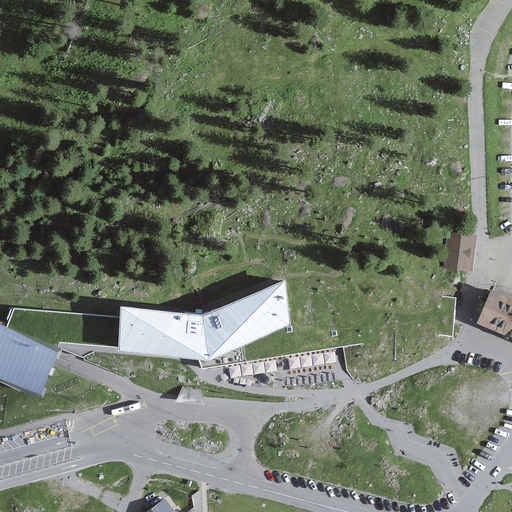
[(467,269),(472,270),(476,236),(448,233),(444,266),(467,269)]
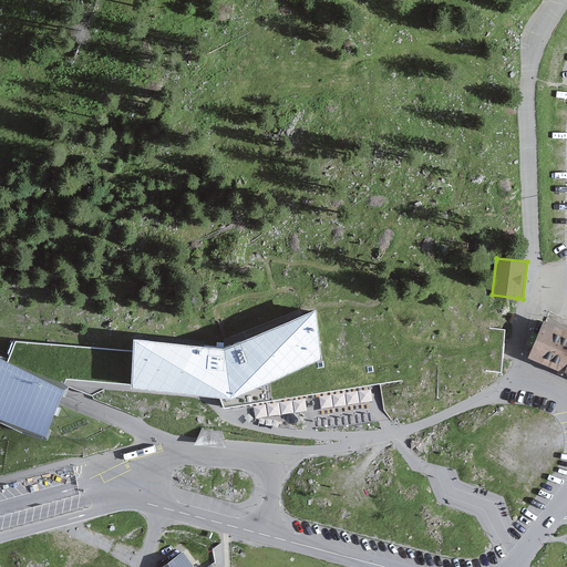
[(371,316),(315,309),(224,348),(134,339),(133,350),(14,340),(7,359),(66,382),(129,387),(132,387),(214,394),(218,394),(224,406),(240,405),(248,404),(272,400),(380,384),(371,316)]
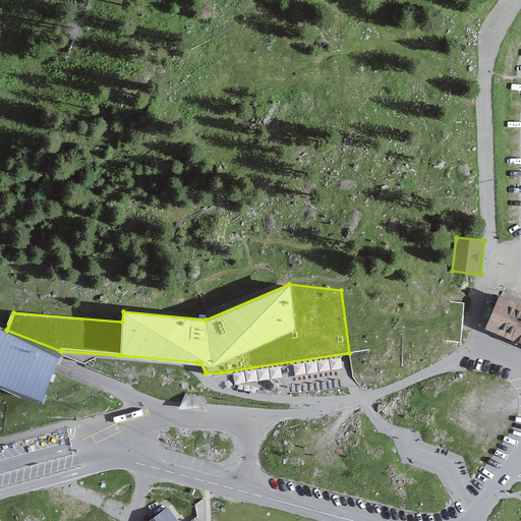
[(520,303),(499,295),(485,329),(520,343),(520,303)]
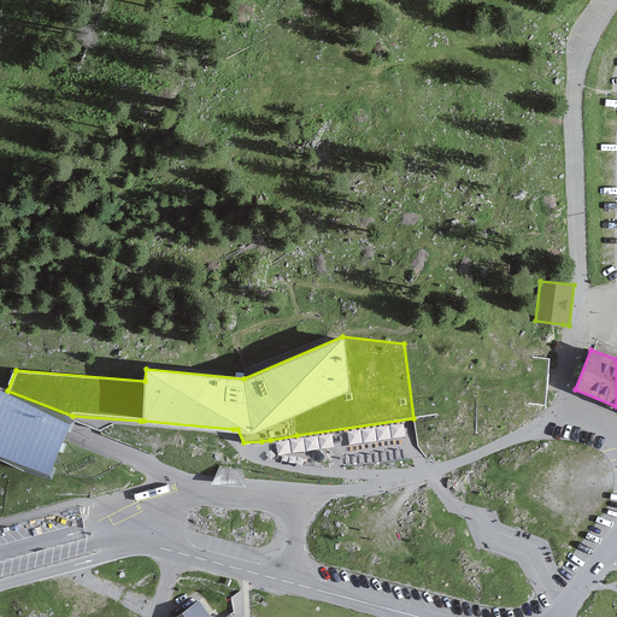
[(42,404),(7,391),(0,387),(0,452),(51,472),(68,430),(72,416),(42,404)]
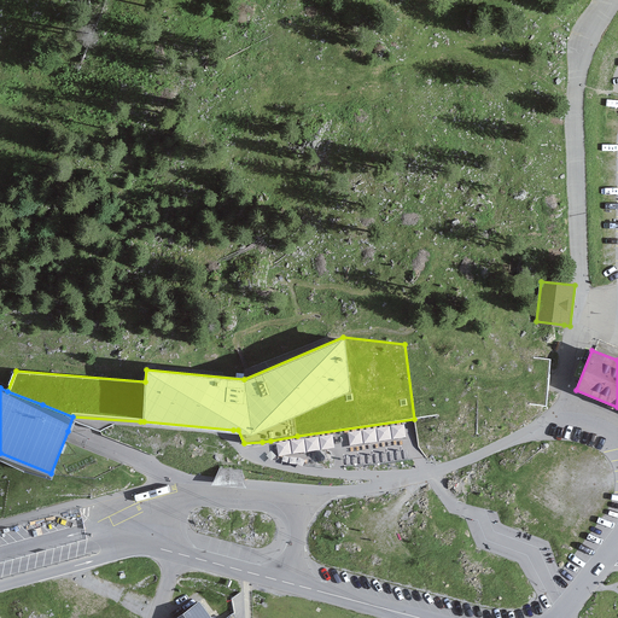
[(415,453),(412,421),(337,431),(340,462),(415,453)]
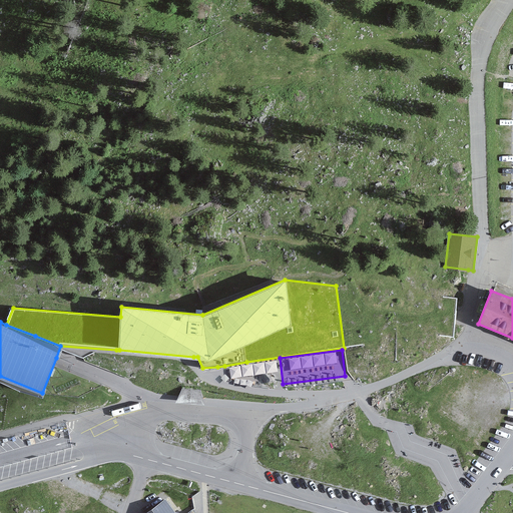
[(176,512),(167,499),(146,512),(176,512)]
